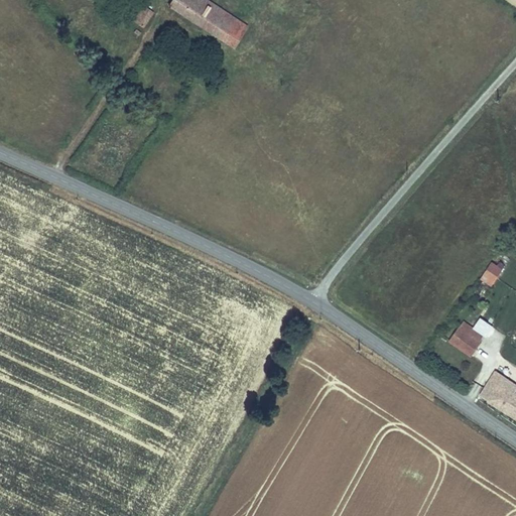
[(171,0),(167,6),(213,35),(221,23),(211,16),(218,6),(208,0),(171,0)]
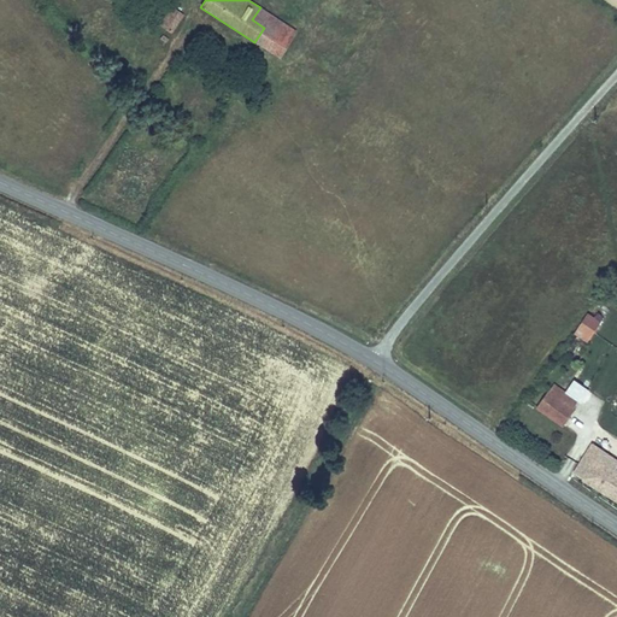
[(168,4),(154,23),(171,34),(184,16),(168,4)]
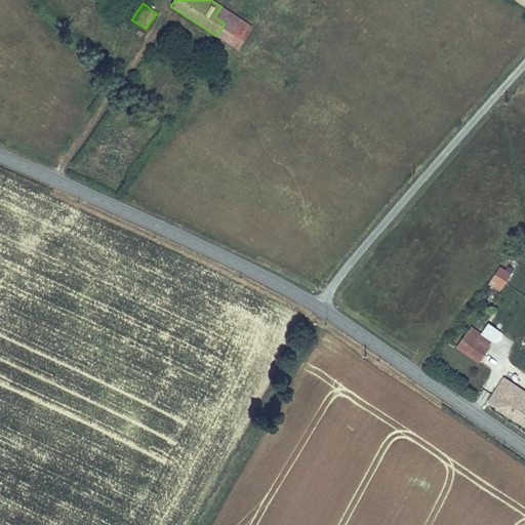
[(242,19),(221,6),(214,16),(225,24),(216,36),(227,43),(242,19)]
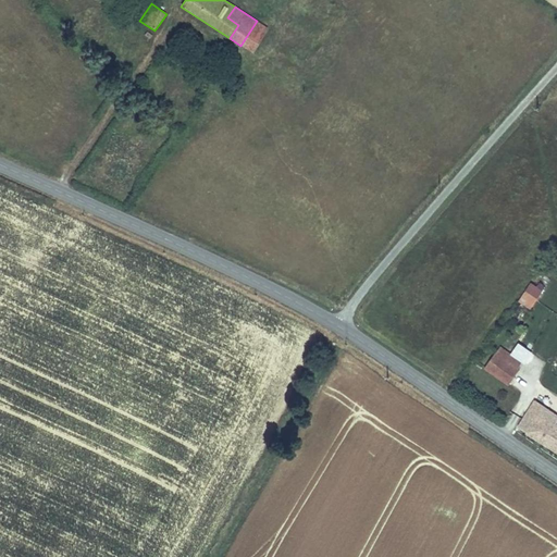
[(257,21),(240,46),(251,53),(268,28),(257,21)]
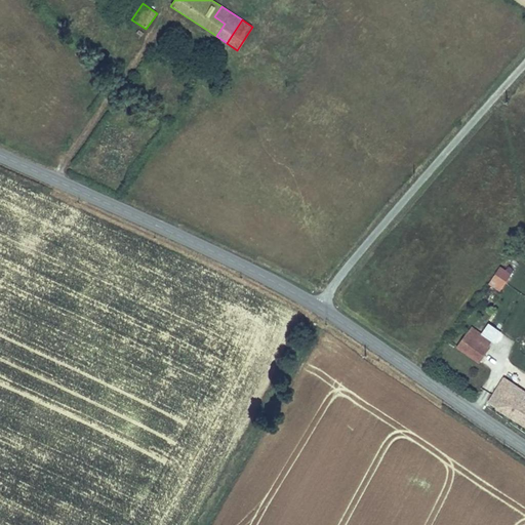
[(139,39),(144,34),(138,30),(134,36),(139,39)]
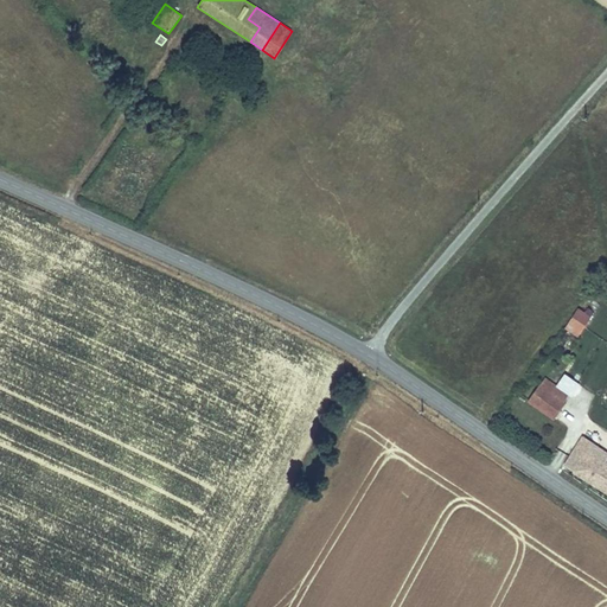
[(579,338),(592,317),(585,313),(579,308),(566,330),(579,338)]
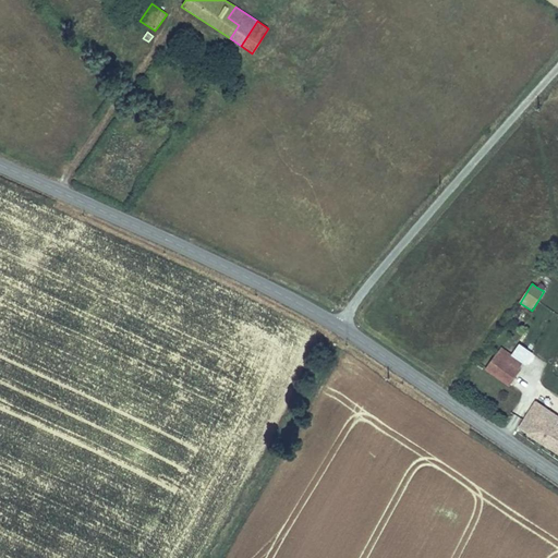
[(534,354),(520,343),(512,354),(511,355),(523,364),(525,365),(534,354)]
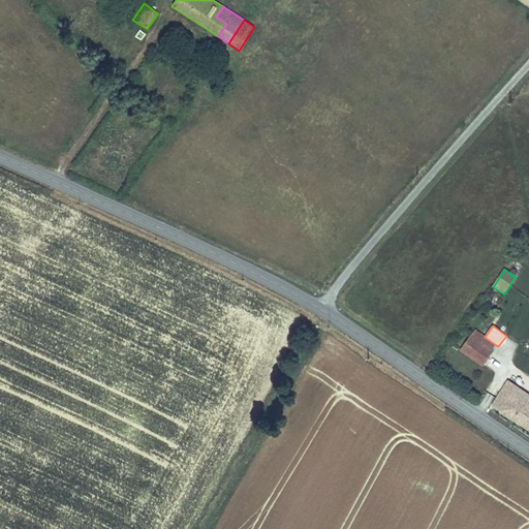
[(460,351),(483,367),(494,350),(493,349),(496,345),(485,337),(486,336),(475,329),(460,351)]
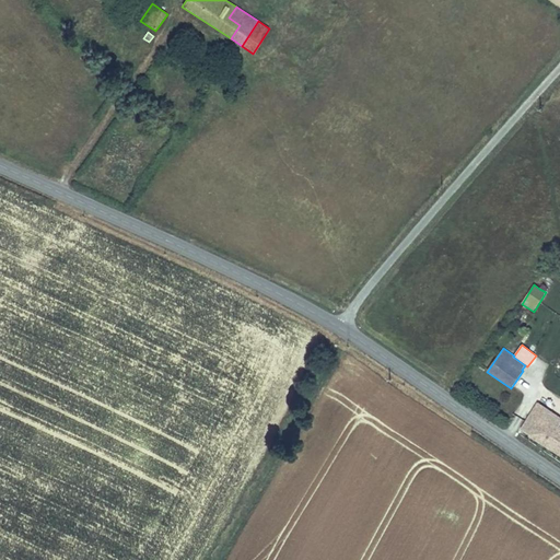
[(559,417),(537,403),(520,430),(529,435),(528,436),(559,456),(559,427),(559,426),(559,417)]
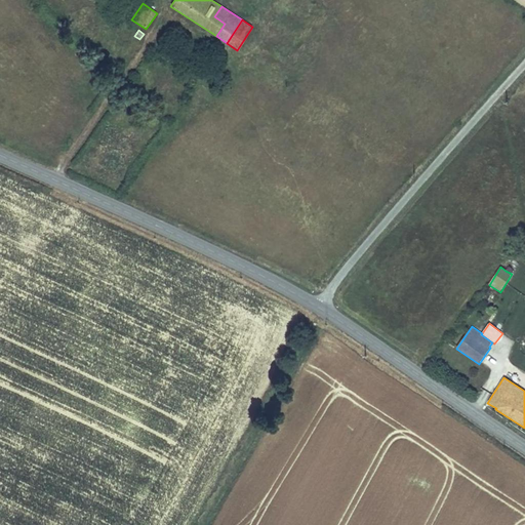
All buildings are outlined.
